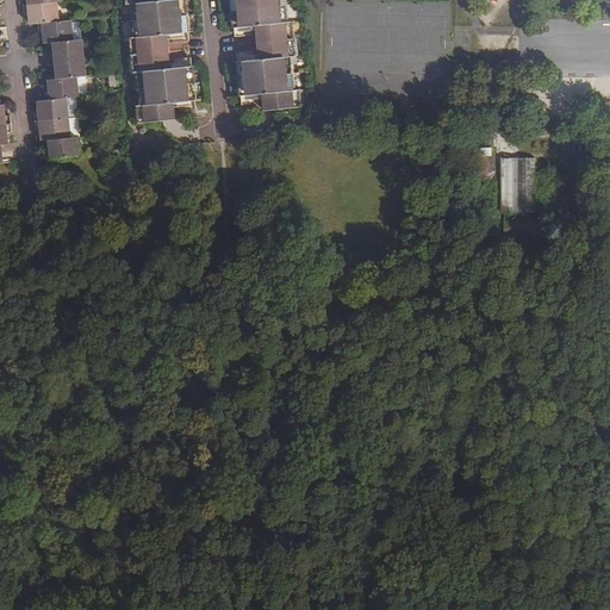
[(125,0),(126,5),(130,5),(134,38),(129,39),(131,74),(137,74),(141,106),(135,107),(137,125),(174,122),(173,104),(194,101),(191,68),(169,70),(166,36),(187,33),(184,0),(168,0),(163,1),(162,0),(125,0)]
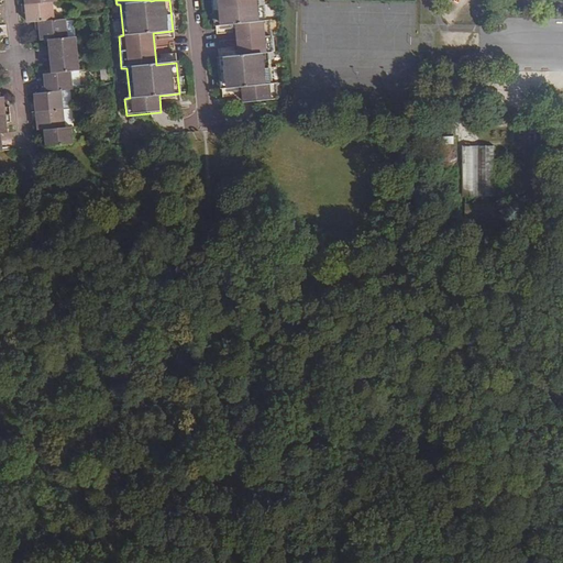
[(212,0),(216,26),(235,24),(239,56),(218,58),(221,89),(242,87),(243,103),(278,99),(276,85),(272,85),(268,53),(273,53),(269,21),(265,21),(262,0),(212,0)]
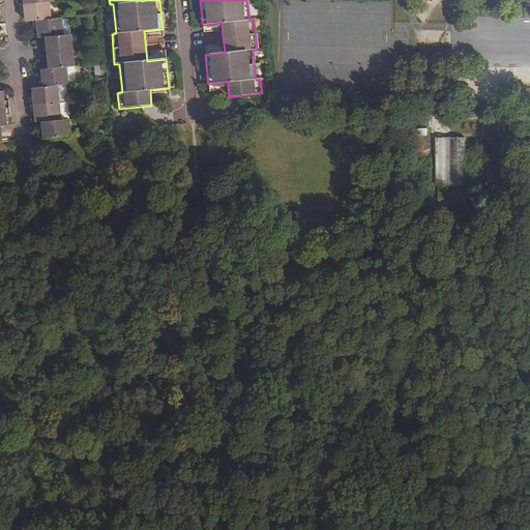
[(51,19),(49,2),(24,4),(20,4),(21,11),(25,11),(25,21),(32,21),(51,19)]
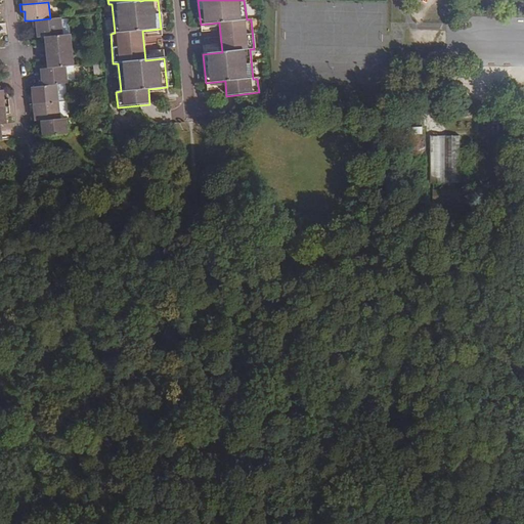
[(62,35),(70,34),(68,16),(60,17),(62,35)]
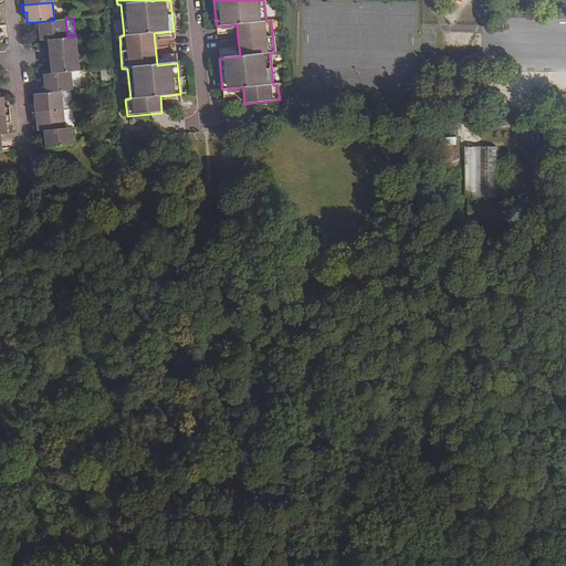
[(48,39),(67,38),(65,19),(54,20),(34,22),(35,31),(40,30),(41,40),(48,39)]
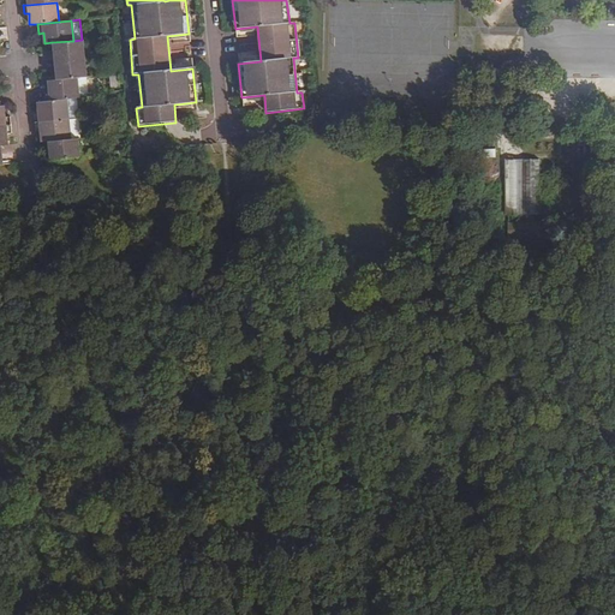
[(54,61),(83,59),(82,40),(73,41),(52,42),(54,61)]
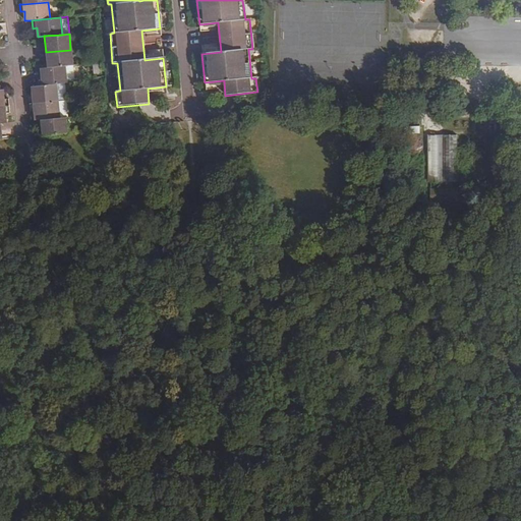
[(47,67),(64,66),(72,65),(70,50),(46,52),(47,67)]
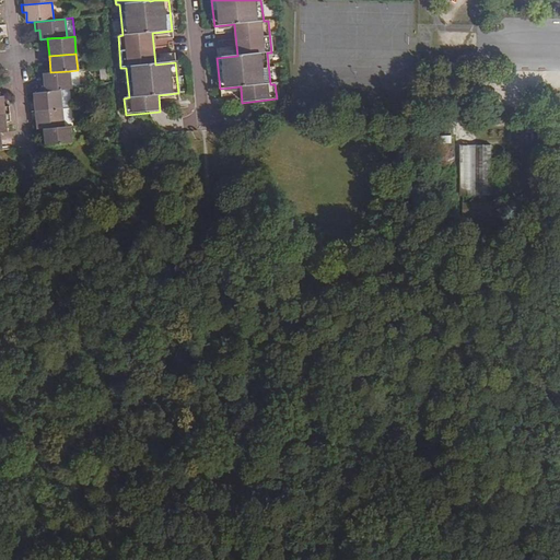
[(60,91),(71,90),(69,71),(50,72),(43,73),(45,84),(39,85),(41,93),(60,91)]
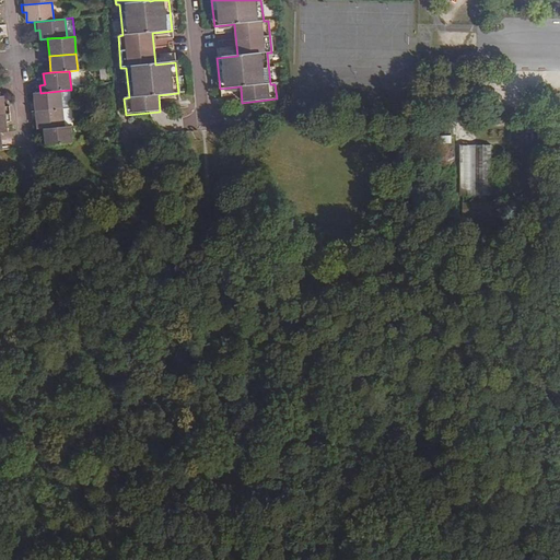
[(70,73),(71,90),(80,89),(79,72),(70,73)]
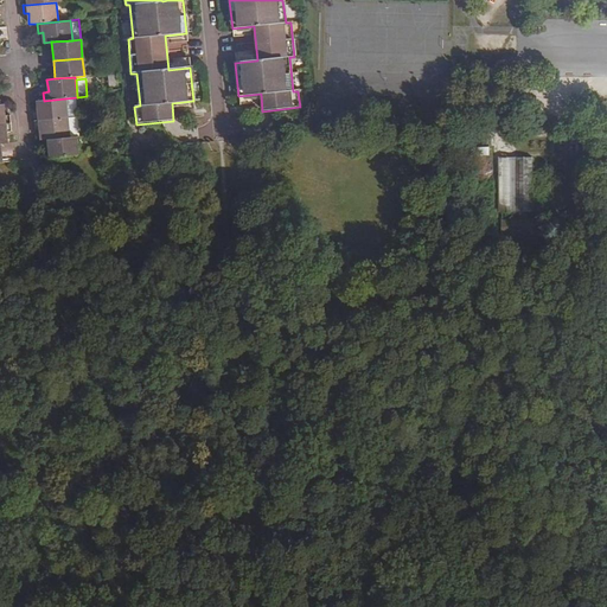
[(33,121),(66,117),(65,98),(44,101),(36,101),(37,113),(33,114),(33,121)]
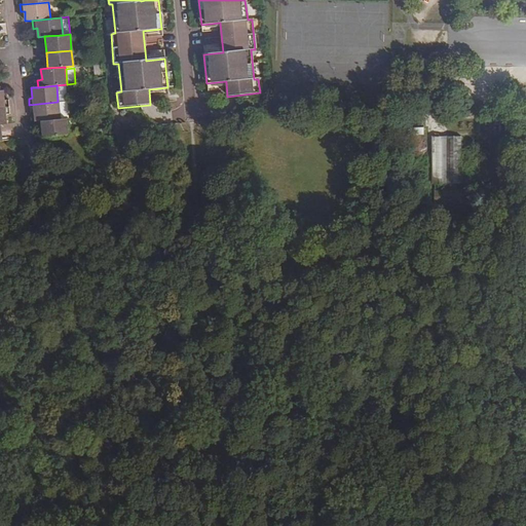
[(41,121),(60,119),(58,102),(29,105),(30,112),(34,111),(35,122),(41,121)]
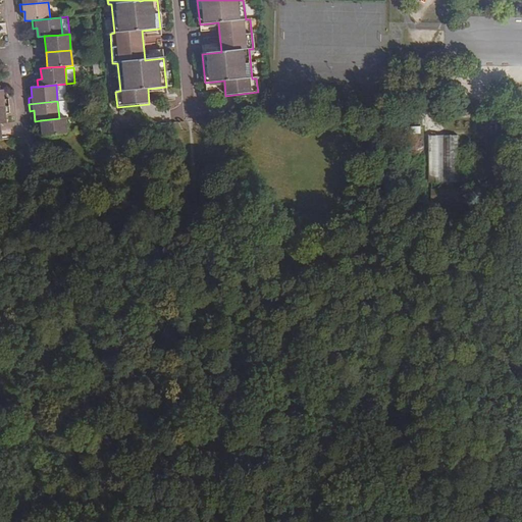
[(0,123),(6,123),(5,113),(8,113),(8,106),(0,106),(0,123)]
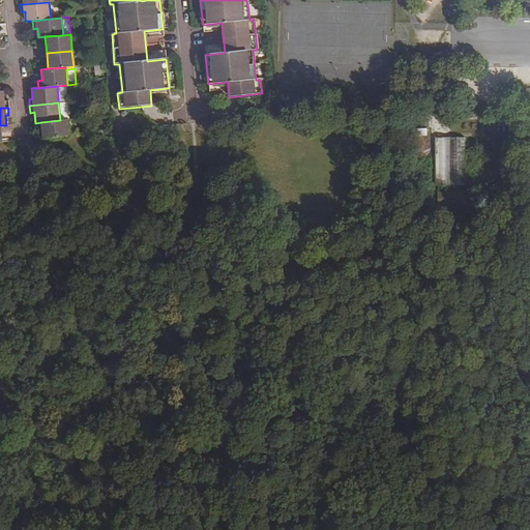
[(43,138),(67,136),(66,120),(60,120),(41,122),(43,138)]
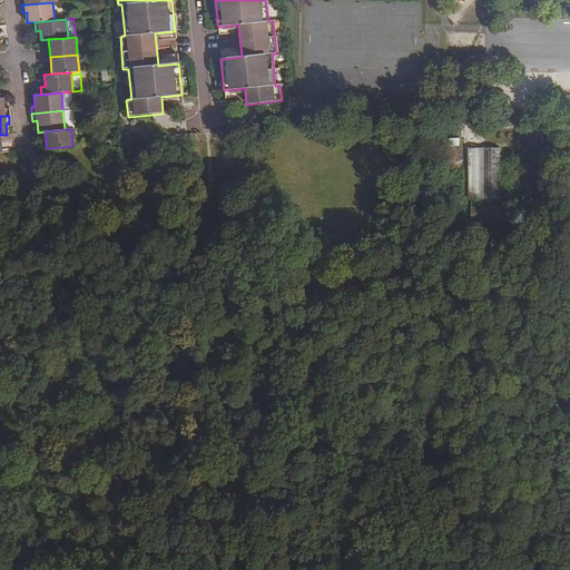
[(482,198),(482,147),(464,147),(465,198),(482,198)]
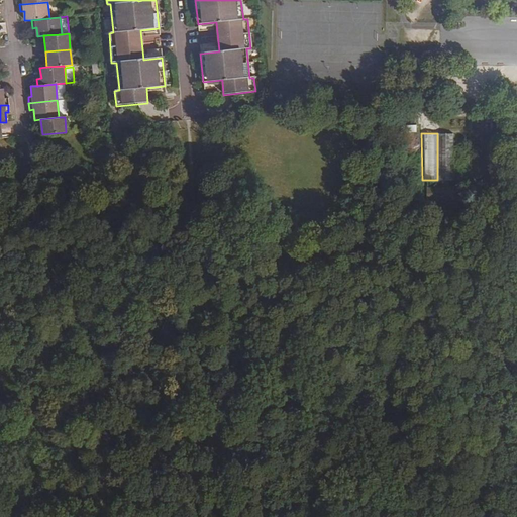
[(447,140),(448,133),(437,133),(437,180),(452,180),(452,140),(447,140)]
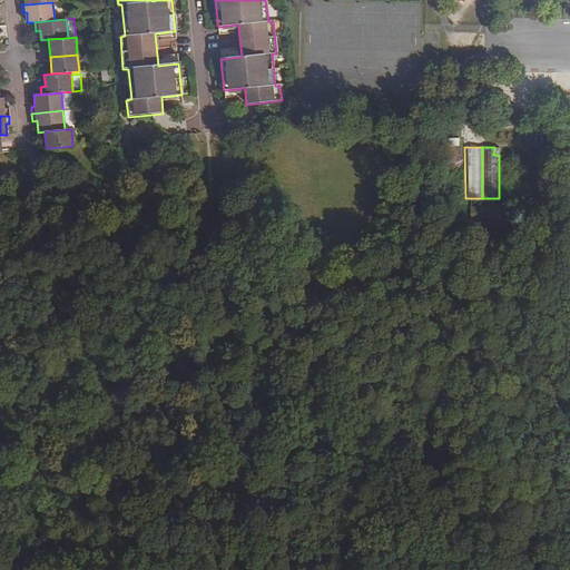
[(498,206),(469,206),(469,218),(498,218),(498,206)]
